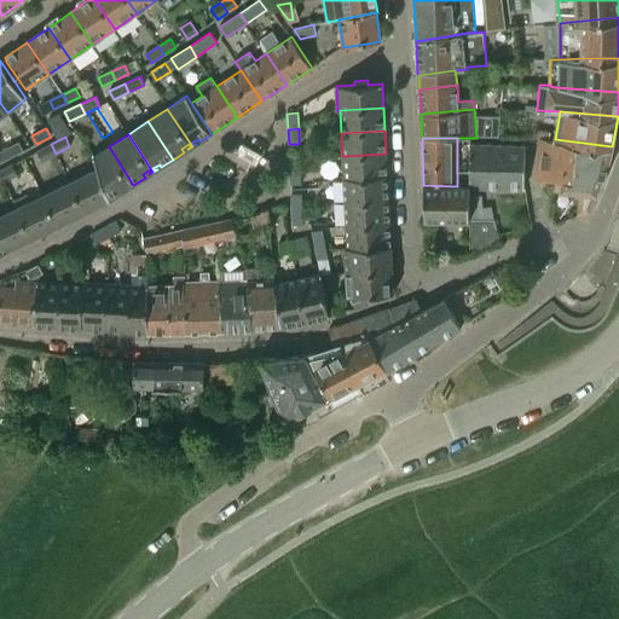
[(534,180),(556,180),(562,180),(565,168),(606,171),(607,171),(608,165),(609,158),(613,148),(612,146),(555,139),(550,139),(539,138),(534,180)]
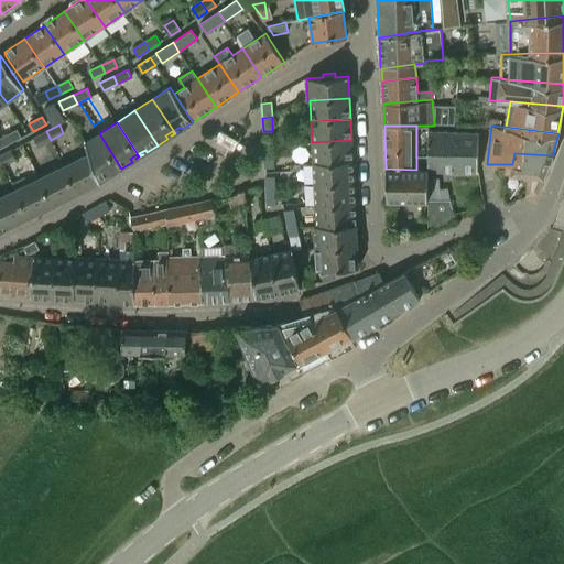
[(3,137),(8,144),(21,138),(18,129),(3,137)]
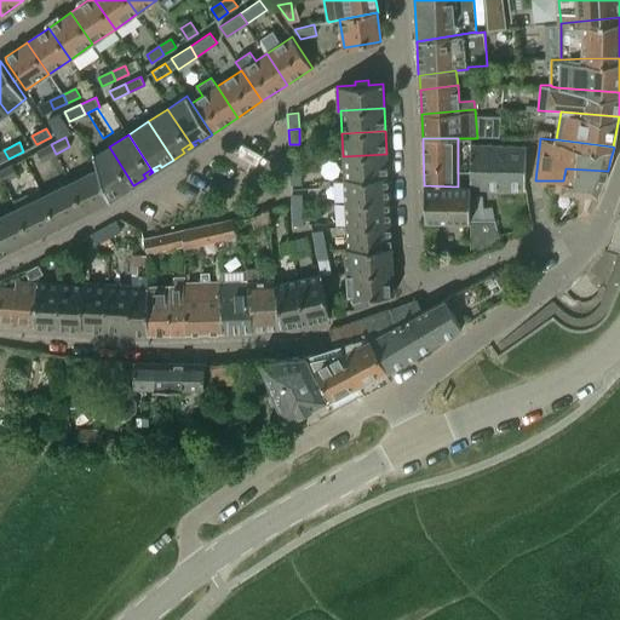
[(56,154),(51,144),(38,151),(42,161),(56,154)]
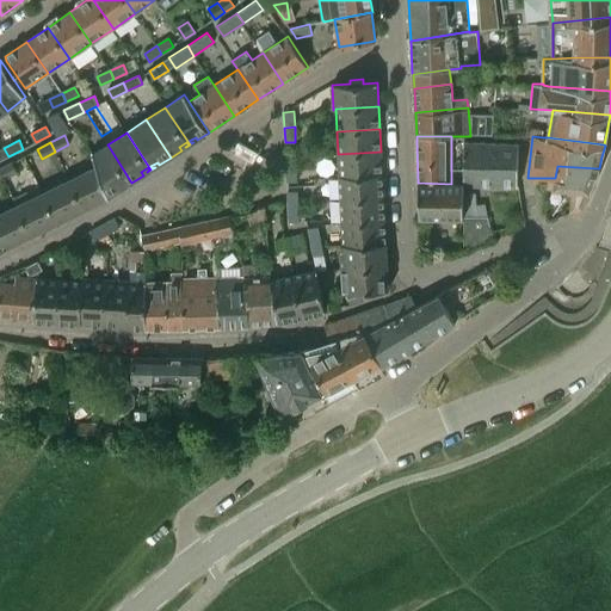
[(518,144),(494,143),(464,142),(464,176),(464,184),(464,185),(517,186),(518,144)]
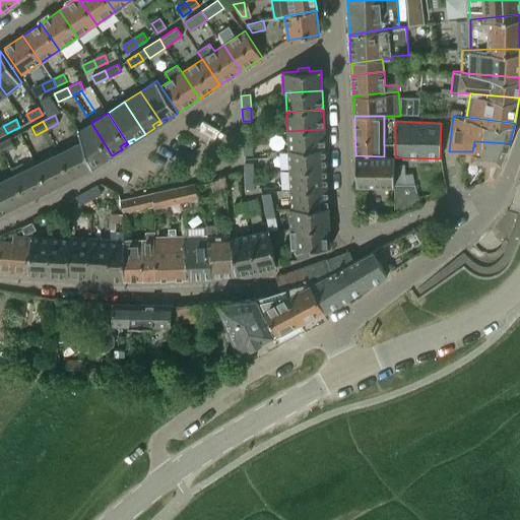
[(77,129),(82,142),(92,168),(106,159),(104,157),(110,153),(111,154),(109,156),(109,157),(112,155),(91,123),(79,131),(78,129),(77,129)]
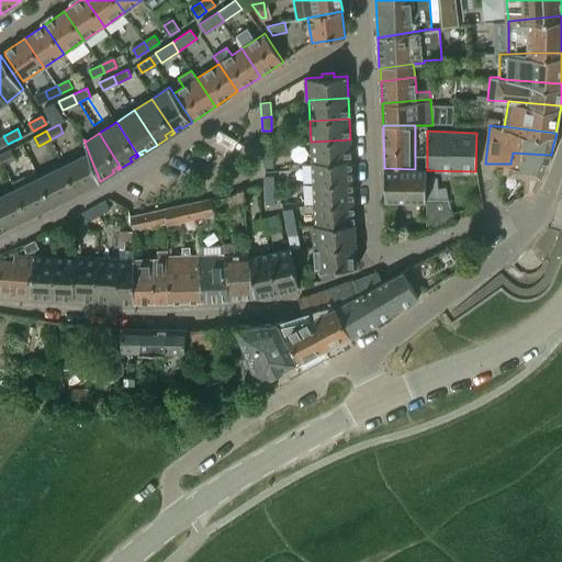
[(263,154),(273,153),(272,139),(262,139),(263,154)]
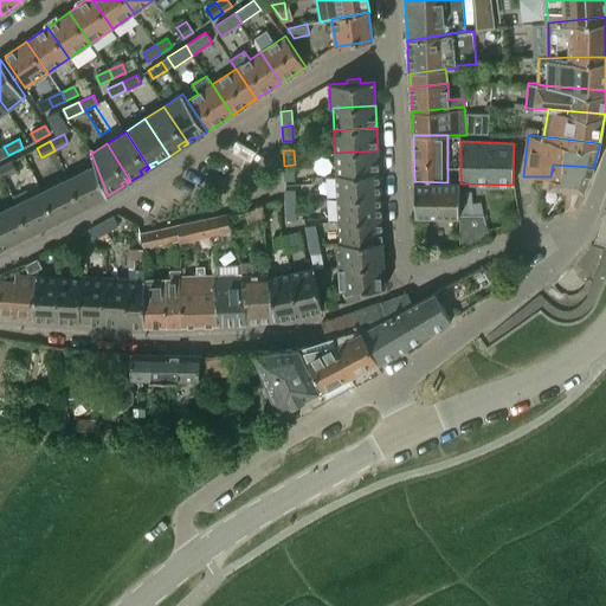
[(379,173),(378,150),(335,153),(337,175),(379,173)]
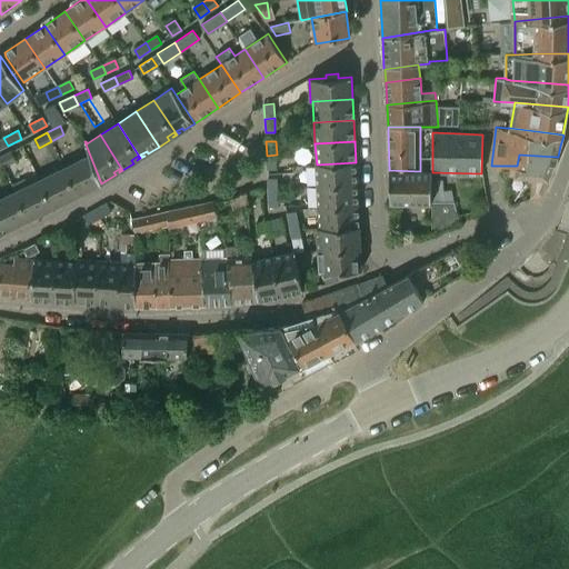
[(0,157),(0,161),(2,168),(16,160),(11,151),(0,157)]
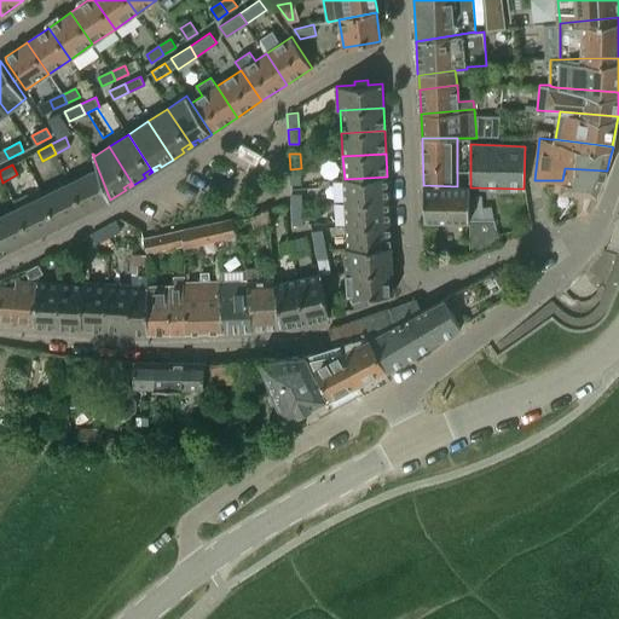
[(301,168),(290,169),(291,184),(301,184),(301,168)]
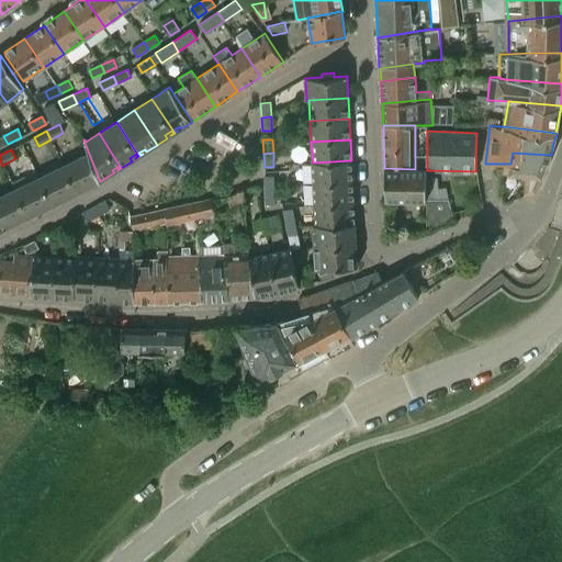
[(505,164),(505,172),(527,176),(525,197),(536,193),(542,176),(550,155),(513,153),(510,164),(505,164)]
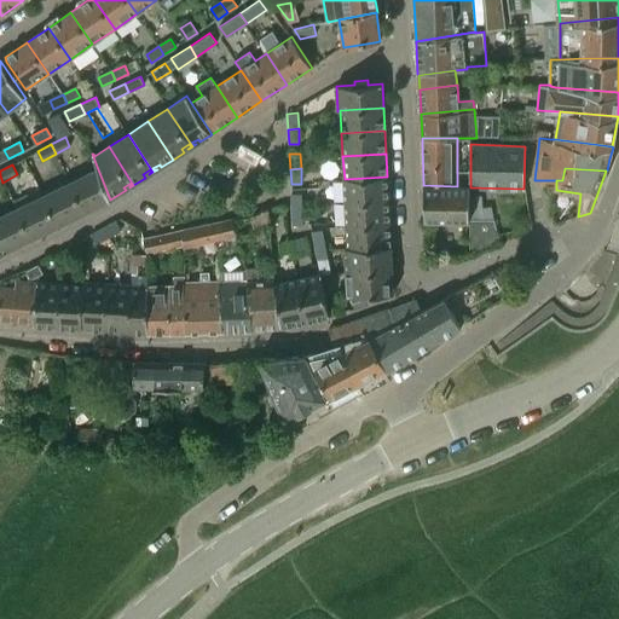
[(98,169),(70,183),(85,213),(109,201),(110,201),(110,200),(98,169)]
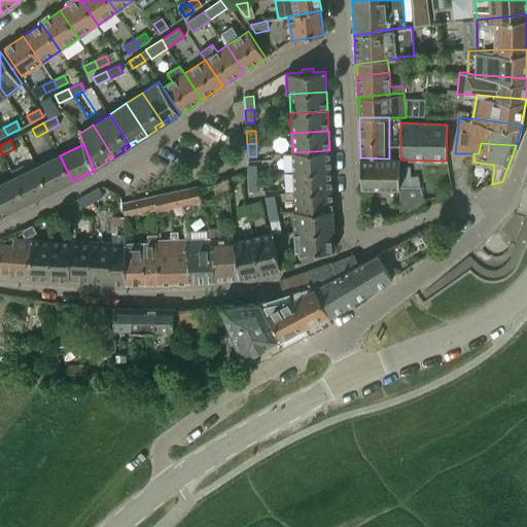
[(293,152),(294,173),(330,171),(329,150),(293,152)]
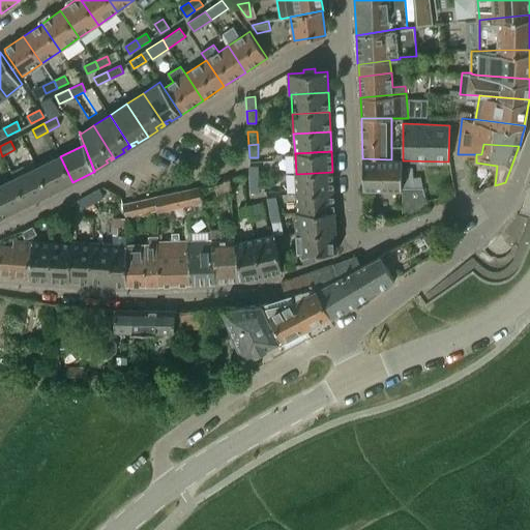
[(60,156),(37,168),(50,193),(72,182),(60,156)]
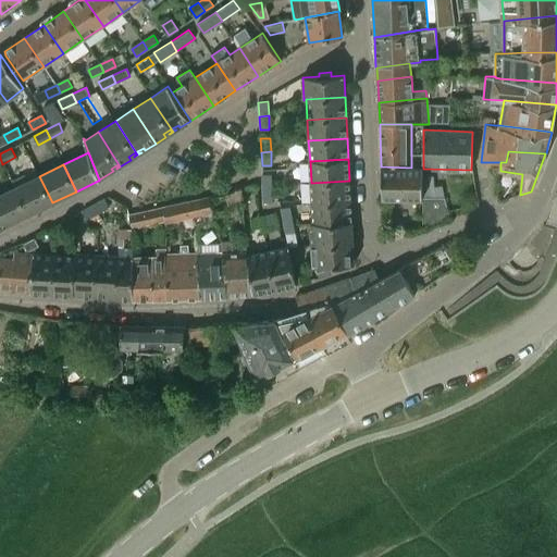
[(423,168),(411,168),(381,166),(383,197),(423,198),(422,196),(423,176),(423,169),(423,168)]
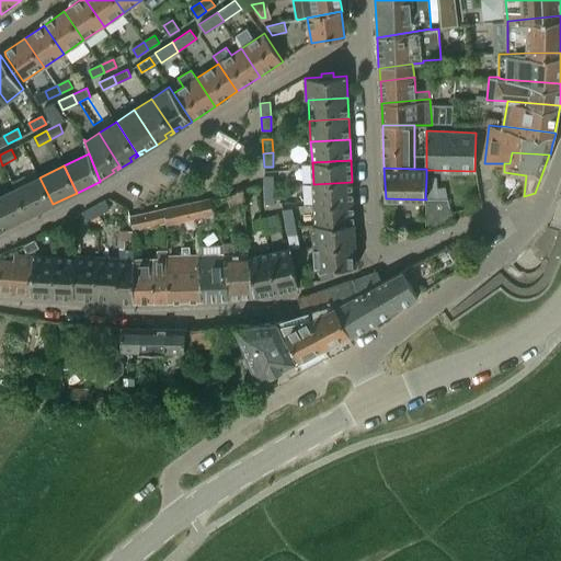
[(265,190),(274,190),(274,175),(264,175),(265,190)]
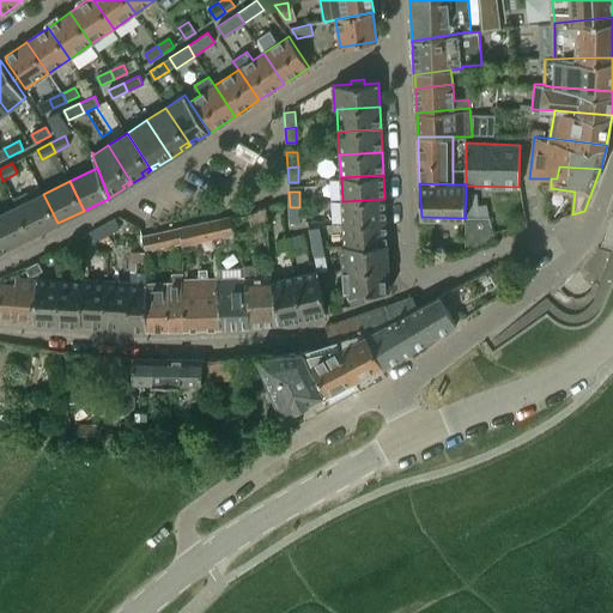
[(43,194),(16,207),(30,236),(58,223),(43,194)]
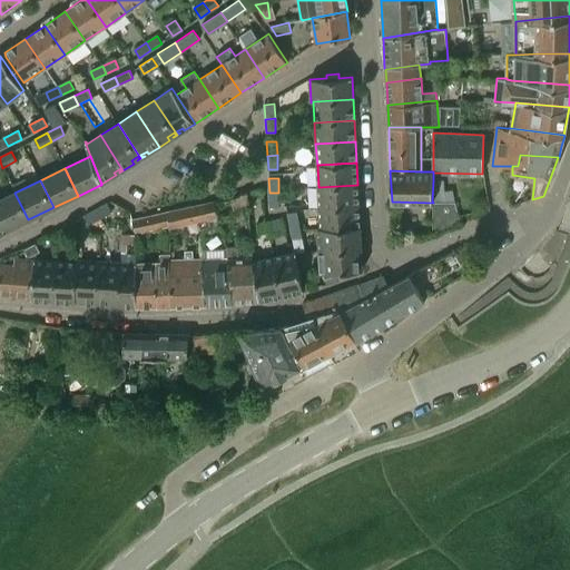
[(433,180),(432,200),(455,202),(452,193),(444,193),(444,180),(433,180)]
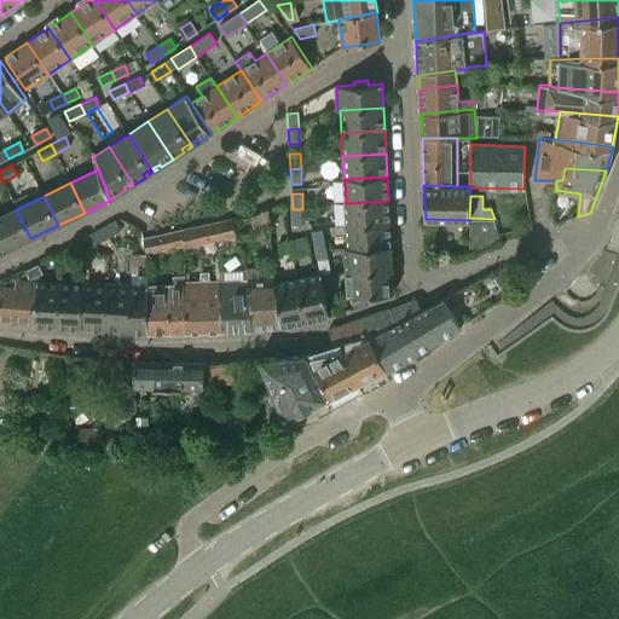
[(389,224),(388,201),(346,203),(347,226),(389,224)]
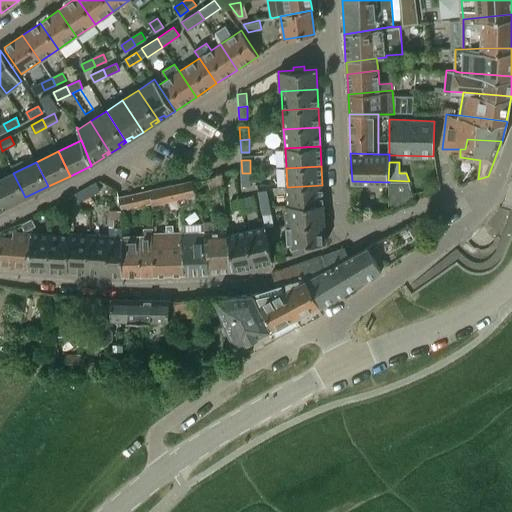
[(4,208),(25,197),(13,173),(0,179),(0,201),(3,208),(2,209),(2,210),(5,209),(4,208)]
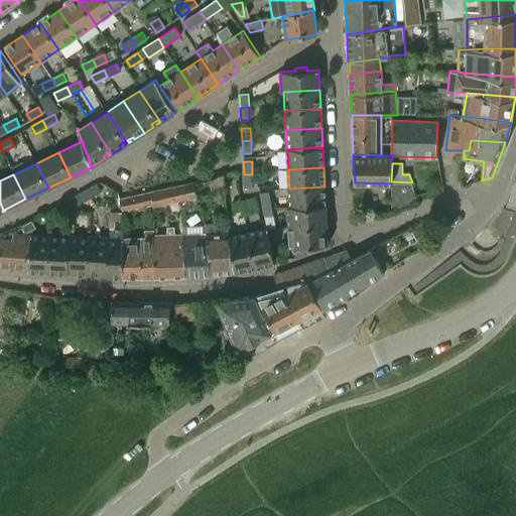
[(252,174),(244,174),(244,187),(253,186),(252,174)]
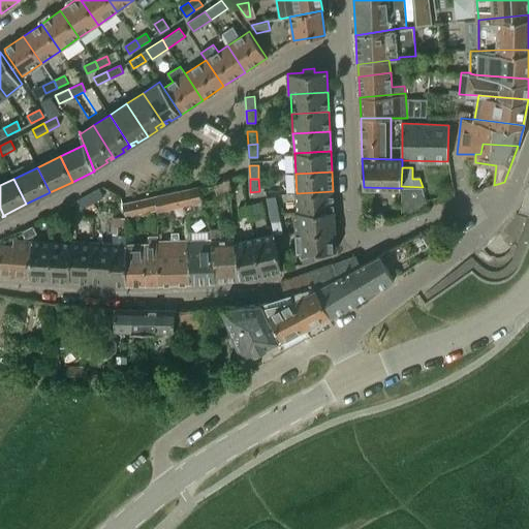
[(229,181),(223,182),(215,184),(217,195),(230,192),(229,181)]
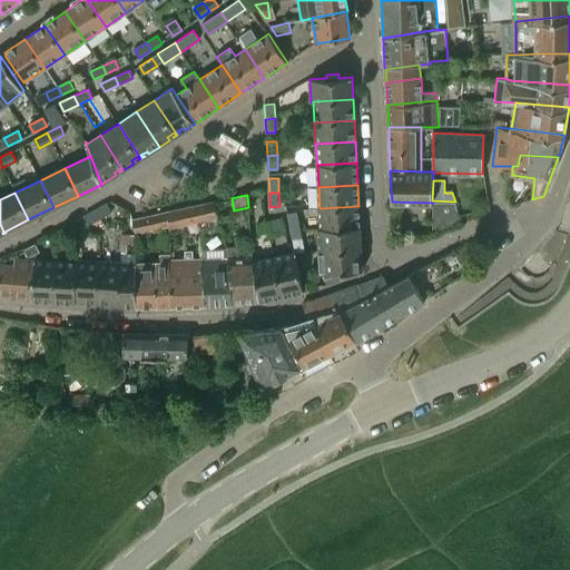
[(214,202),(205,204),(208,215),(209,224),(219,222),(214,202)]
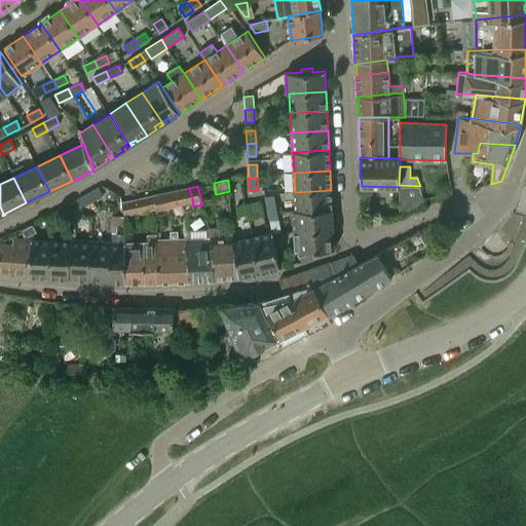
[(400,218),(425,209),(420,187),(400,186),(400,218)]
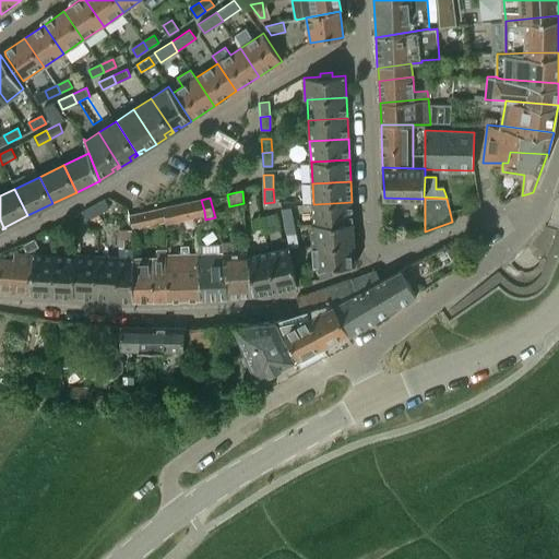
[(94,205),(98,214),(110,207),(105,199),(94,205)]
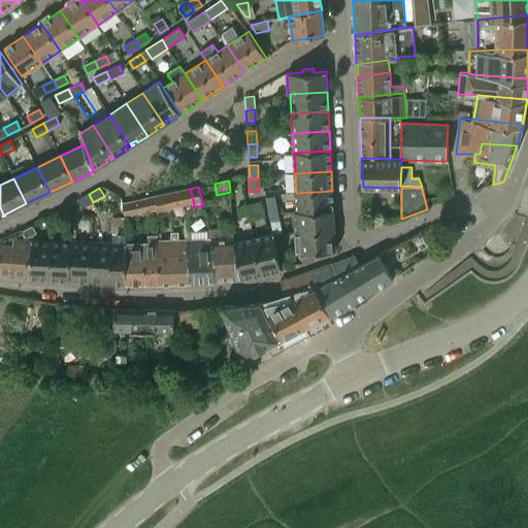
[(193,199),(190,189),(165,194),(169,209),(184,206),(186,212),(195,209),(194,207),(193,199)]
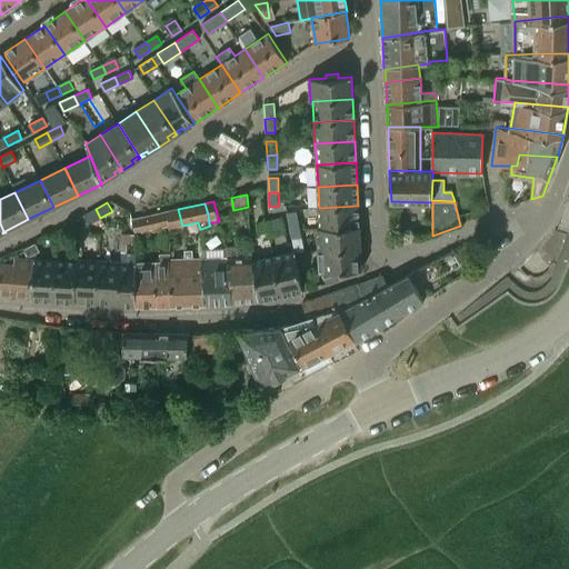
[(359,226),(358,206),(319,208),(320,228),(359,226)]
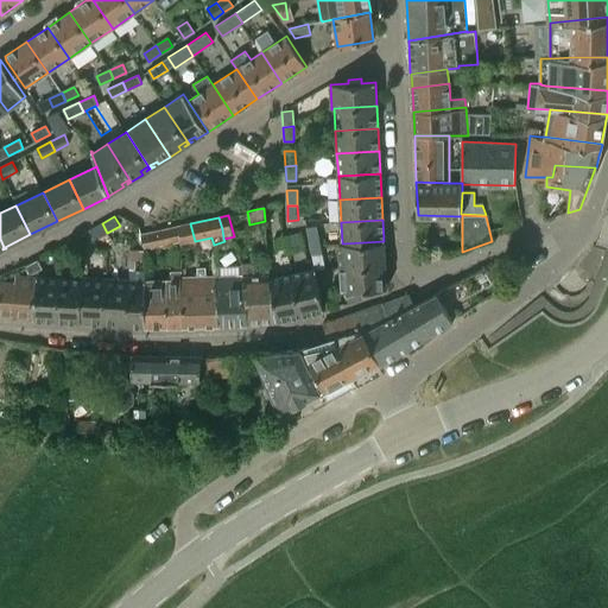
[(107,233),(102,223),(89,230),(94,240),(107,233)]
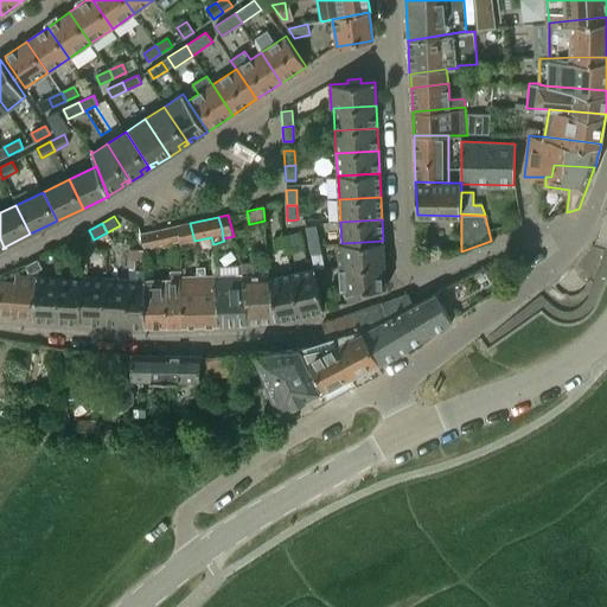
[(179,225),(141,234),(145,253),(152,251),(151,247),(179,240),(179,225)]
